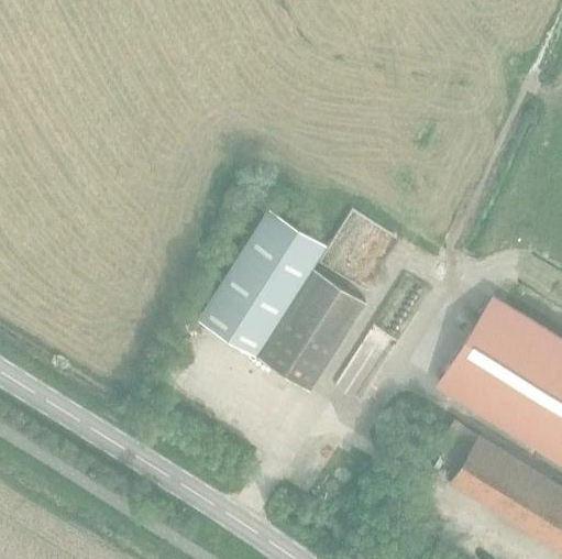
[(197,320),(256,358),(311,267),(324,245),(268,209),(197,320)]
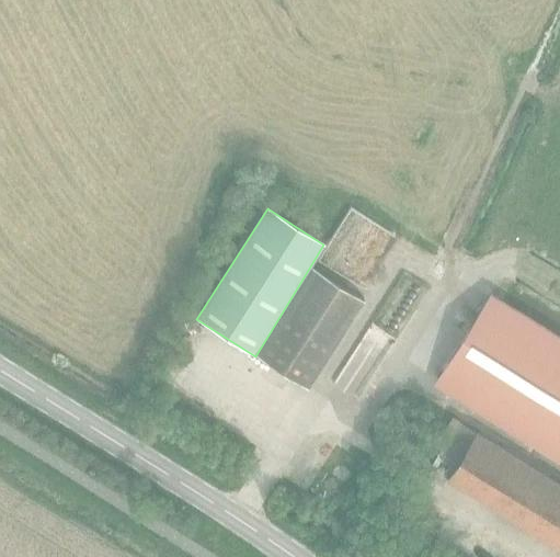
[(378,246),(377,243),(376,241),(375,239),(373,237),(370,235),(368,234),(365,232),(363,231),(361,230),(357,230),(355,230),(352,231),(350,232),(346,234),(344,235),(342,237),(340,238),(339,240),(338,242),(335,246),(335,248),(334,251),(334,253),(334,257),(335,259),(336,262),(338,264),(339,266),(341,269),(343,271),(345,272),(347,273),(350,274),(352,275),(355,275),(357,276),(361,275),(363,275),(366,274),(368,273),(370,272),(373,270),(374,268),(376,265),(377,263),(378,261),(379,259),(379,257),(379,253),(379,251),(379,248),(378,246)]
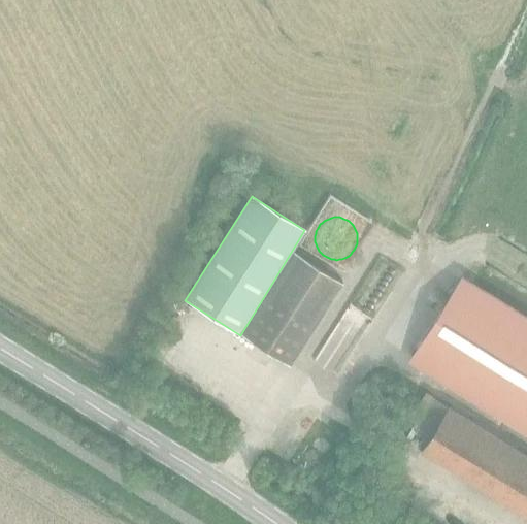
[(289,366),(342,283),(293,252),(240,335),(289,366)]
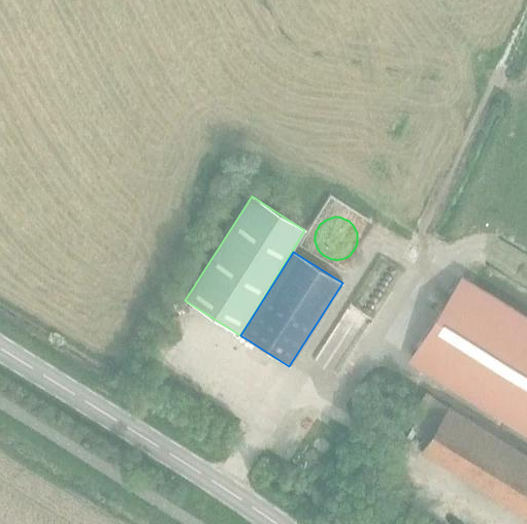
[(526,321),(462,281),(414,360),(526,430),(526,321)]
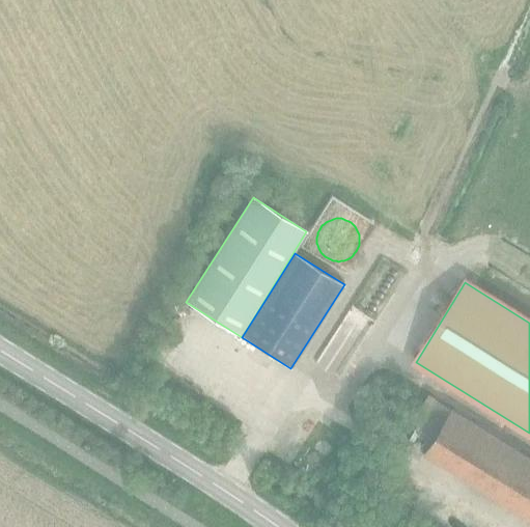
[(529,456),(430,395),(415,421),(420,424),(409,443),(529,518),(529,456)]
